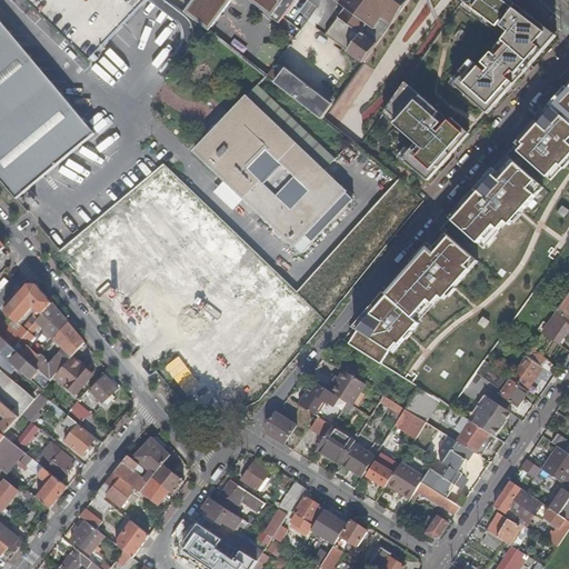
[(27,0),(90,60),(147,0),(27,0)]
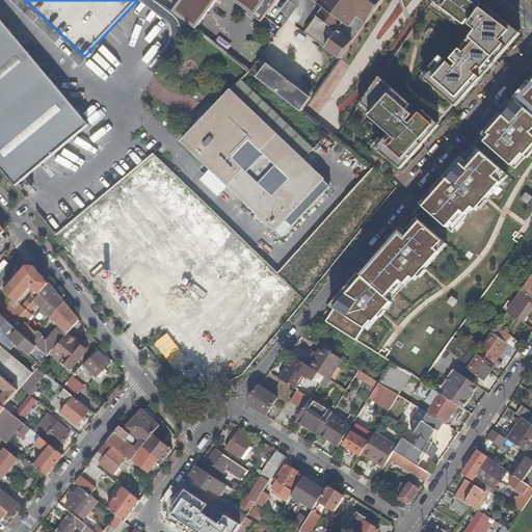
[(181,0),(173,11),(195,29),(207,15),(206,14),(216,0),(244,0),(258,9),(254,16),(261,21),(276,0),(181,0)]
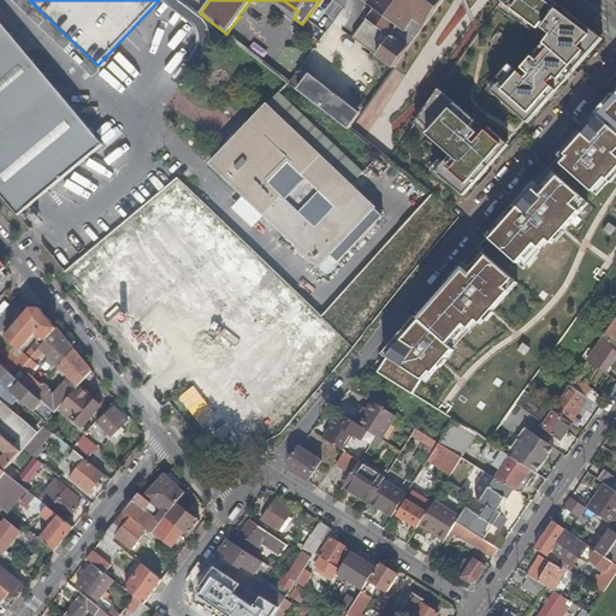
[(361,0),(367,4),(366,5),(368,6),(368,5),(373,9),(373,11),(367,18),(367,17),(366,19),(366,21),(353,37),(394,67),(443,0),(361,0)]
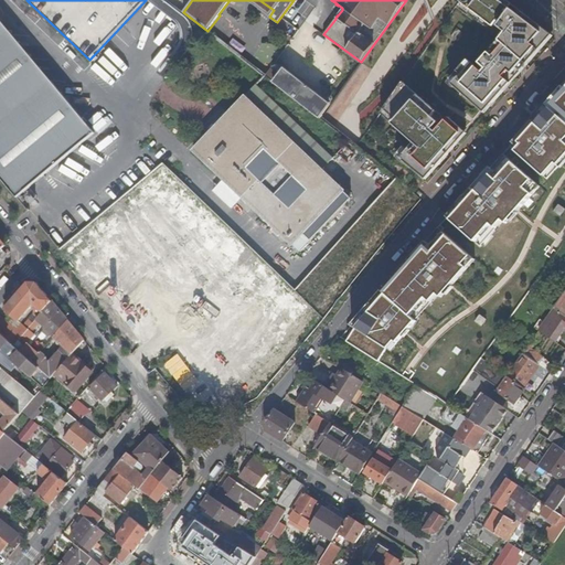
[(464,0),(491,24),(498,18),(500,20),(497,24),(504,31),(477,61),(483,67),(481,71),(466,57),(455,70),(458,72),(449,83),(478,108),(545,32),(536,22),(508,1),(505,0),(464,0)]
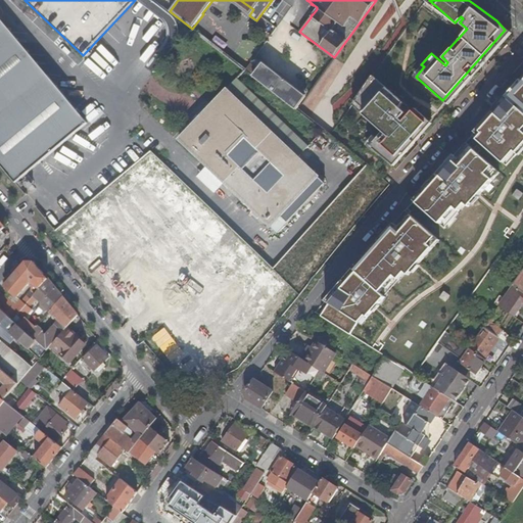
[(0,111),(21,88),(40,67),(0,19),(0,111)]
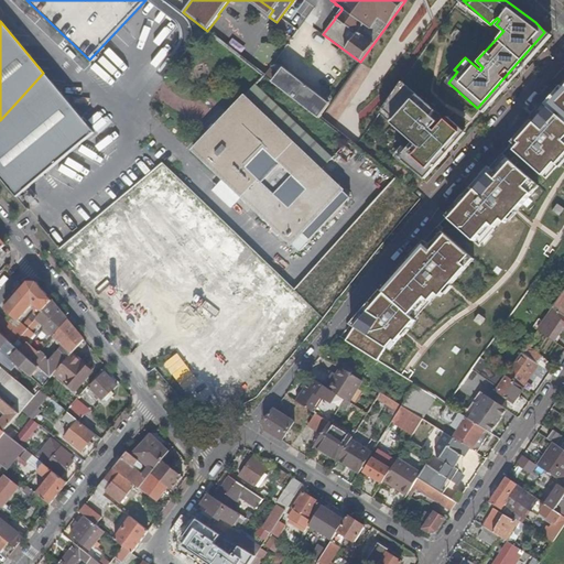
[(293,38),(296,26),(284,23),(281,34),(293,38)]
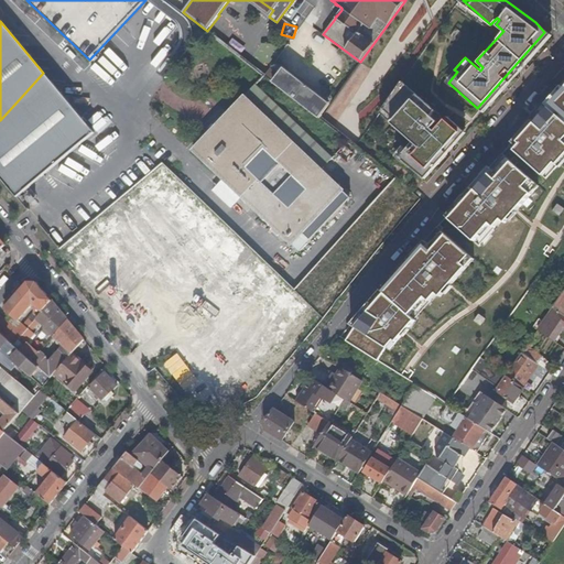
[(546,35),(544,32),(477,108),(480,110),(546,35)]
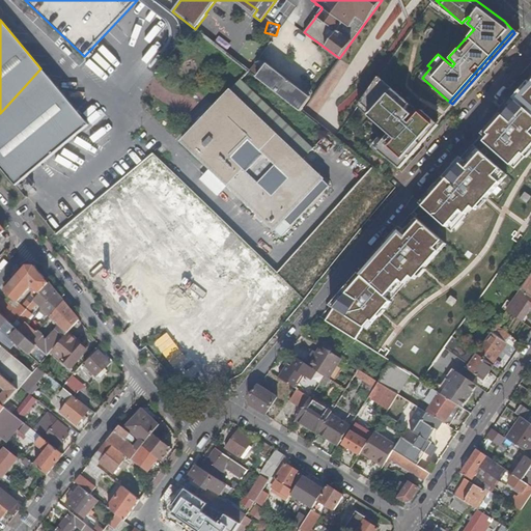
[(301,110),(310,118),(341,75),(343,77),(351,66),(339,58),(310,98),(301,110)]
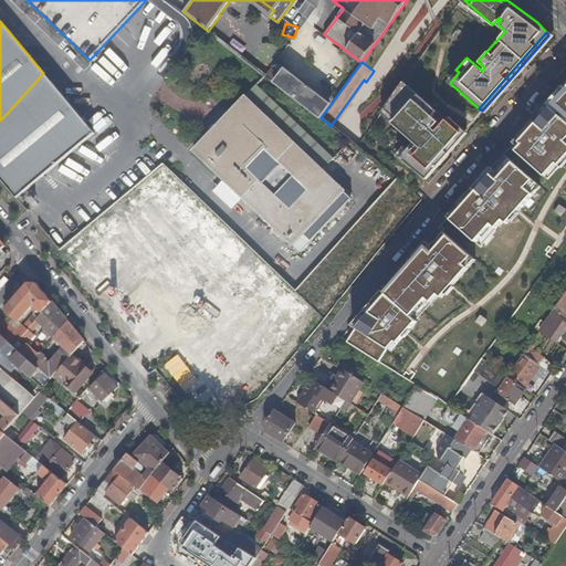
[(321,117),(331,104),(300,80),(285,69),(280,74),(268,65),(263,72),(275,81),(274,82),(321,117)]
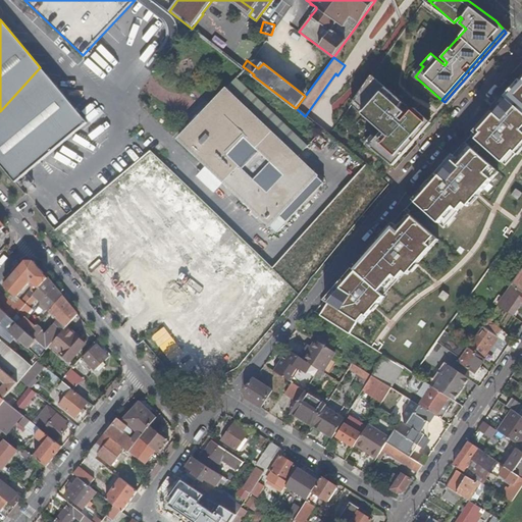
[(423,66),(420,64),(412,73),(415,76),(423,66)]
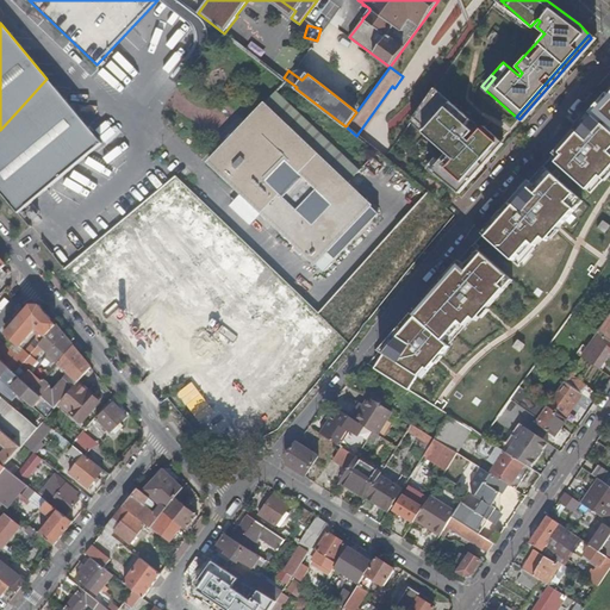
[(25,103),(0,130),(0,191),(17,212),(100,142),(47,79),(25,103)]
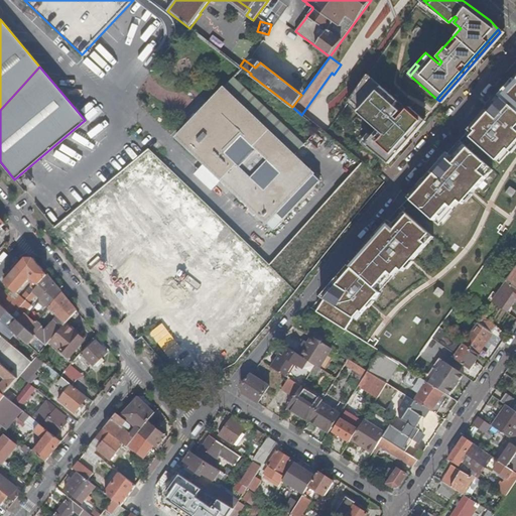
[(515,74),(467,134),(499,163),(515,143),(515,74)]
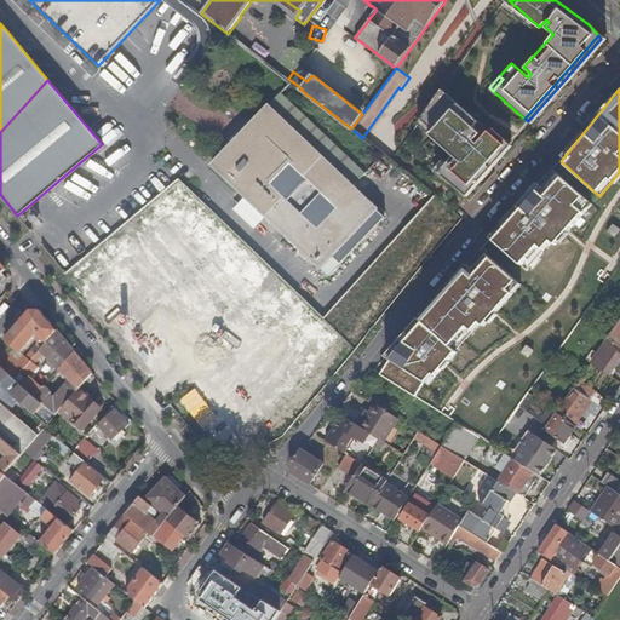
[(441,90),(418,122),(452,153),(436,170),(448,181),(452,177),(466,190),(488,166),(486,164),(503,144),(487,130),(441,90)]
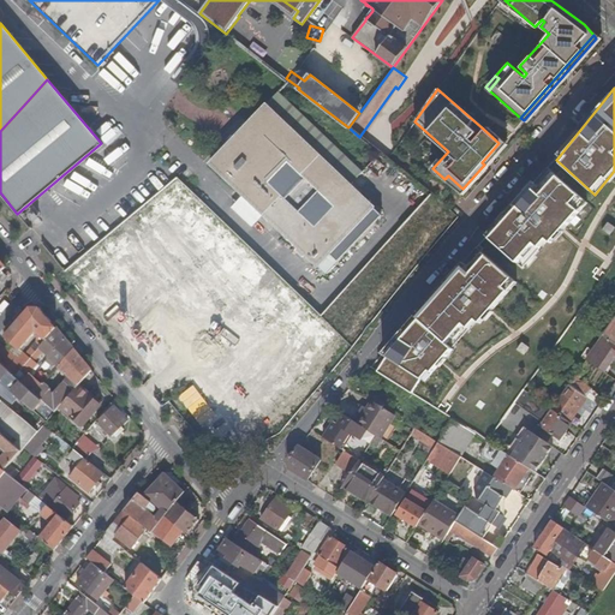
[(243,196),(263,215),(317,267),(329,255),(336,262),(370,227),(363,219),(374,207),(350,184),(363,171),(279,90),(209,163),(243,196)]
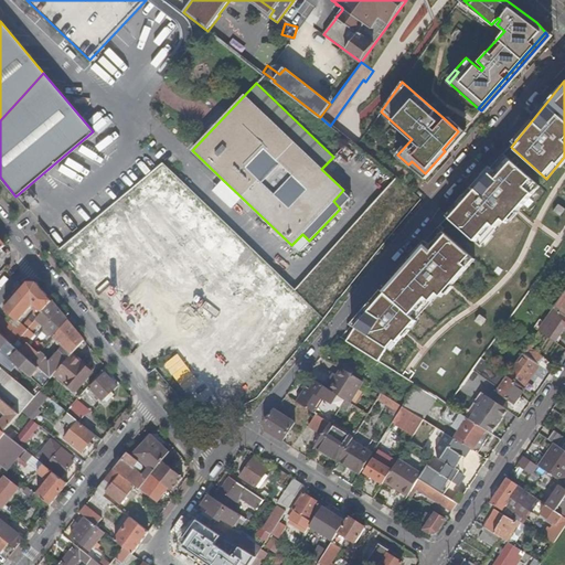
[(446,116),(444,118),(458,131),(443,149),(445,151),(464,130),(446,116)]
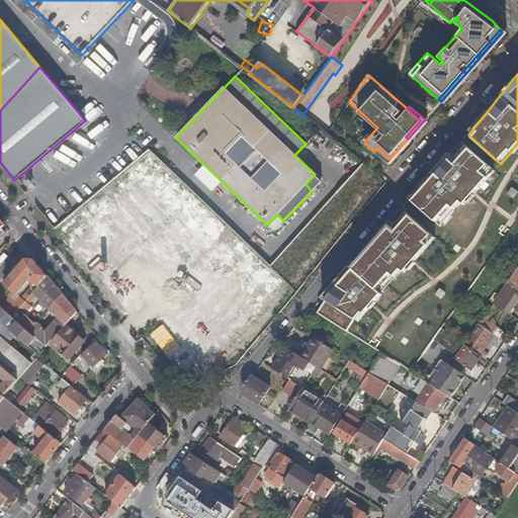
[(462,143),(412,197),(440,225),(461,202),(464,204),(476,193),(495,171),(462,143)]
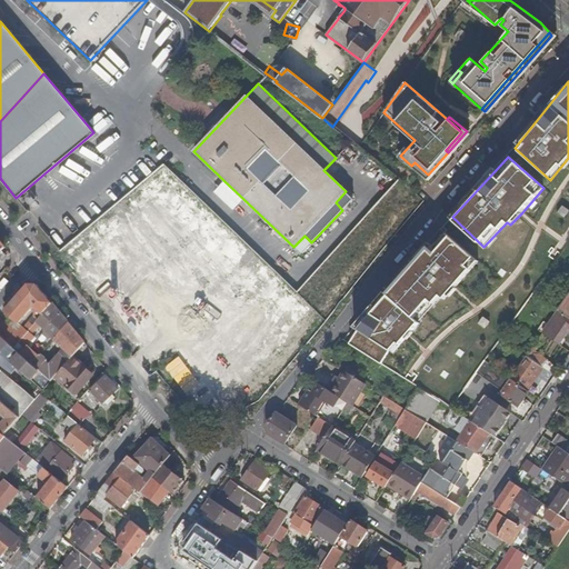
[(415,162),(411,166),(426,178),(428,175),(415,162)]
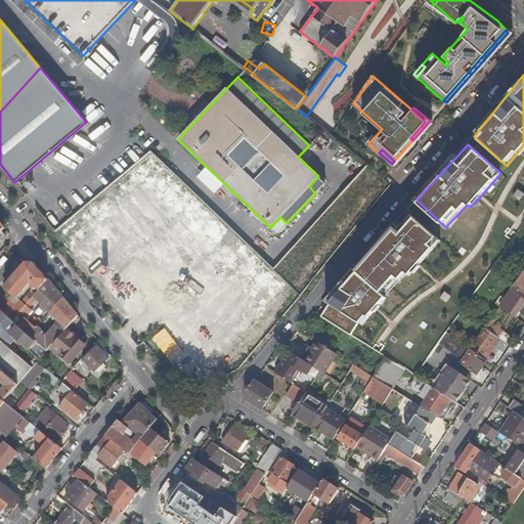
[(215,192),(224,183),(207,167),(198,176),(215,192)]
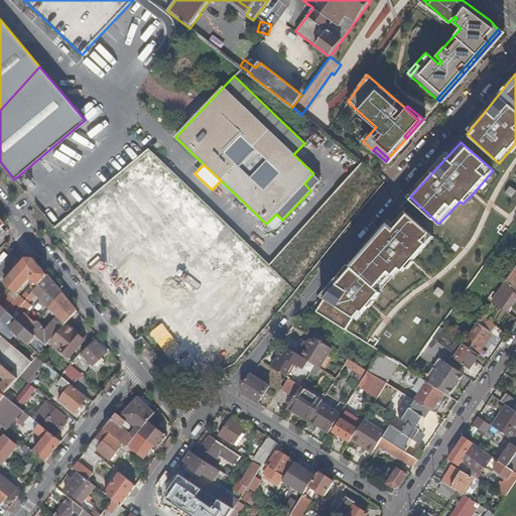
[(511,198),(515,190),(507,186),(503,194),(511,198)]
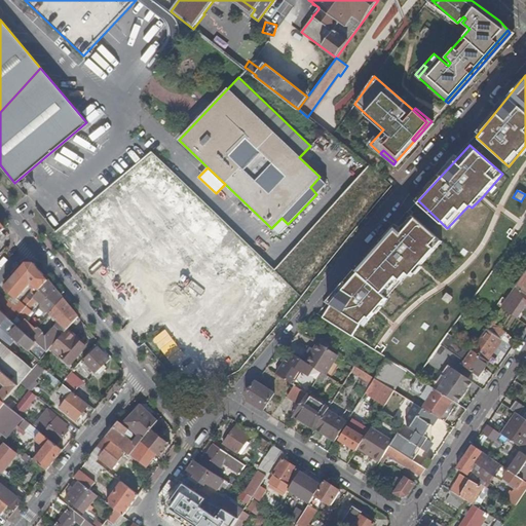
[(408,211),(326,301),(328,303),(320,315),(352,336),(360,324),(367,327),(389,300),(388,299),(410,275),(413,278),(445,243),(408,211)]
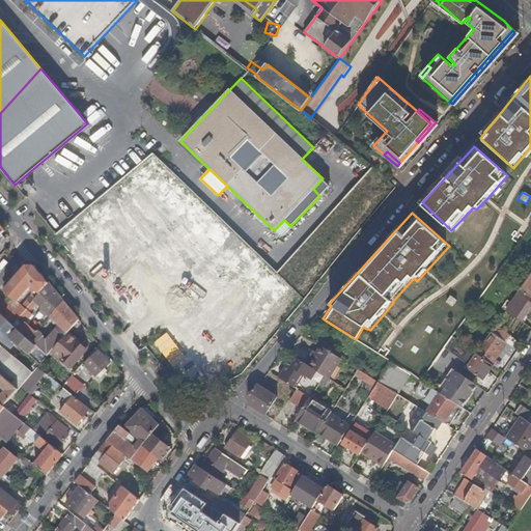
[(36,298),(49,283),(35,266),(26,266),(5,289),(18,301),(23,295),(25,297),(27,294),(26,291),(32,285),(33,286),(34,296),(36,298)]
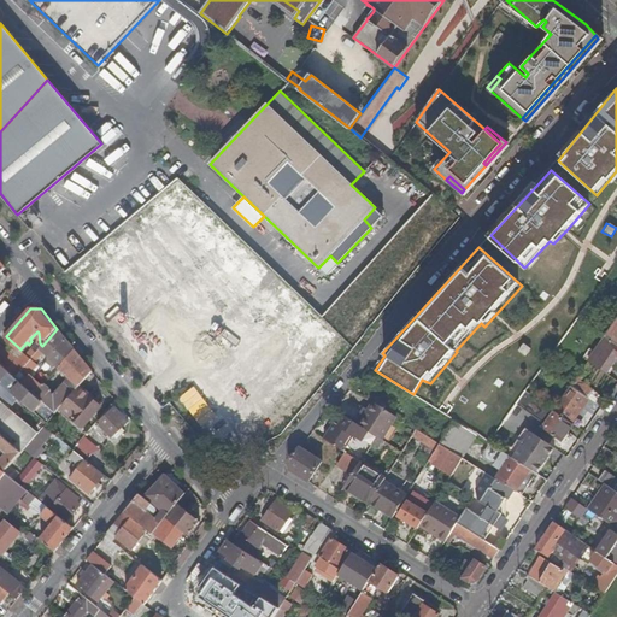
[(616,321),(606,336),(610,339),(612,341),(616,344),(616,321)]
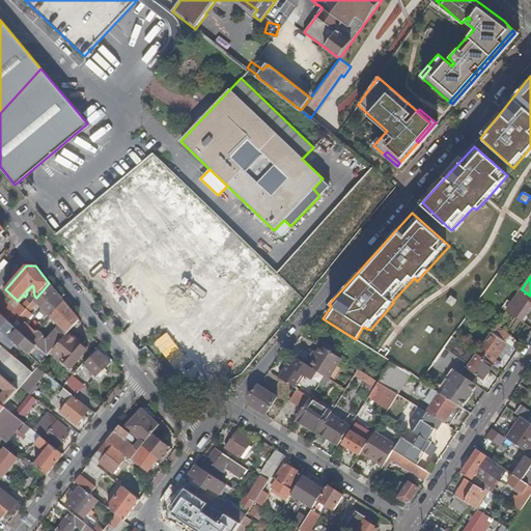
[(19,318),(14,326),(30,340),(37,333),(26,323),(36,310),(34,308),(38,303),(42,306),(44,307),(43,308),(52,315),(64,301),(49,283),(36,298),(31,304),(22,315),(19,318)]
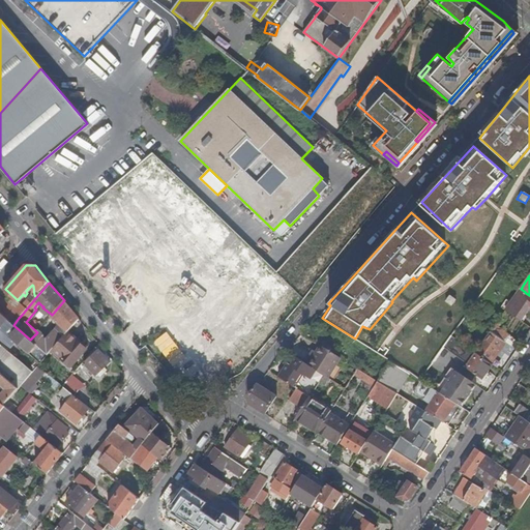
[(529,295),(526,293),(522,299),(519,298),(524,291),(521,289),(511,302),(506,311),(509,313),(521,320),(529,310),(529,311),(529,295)]
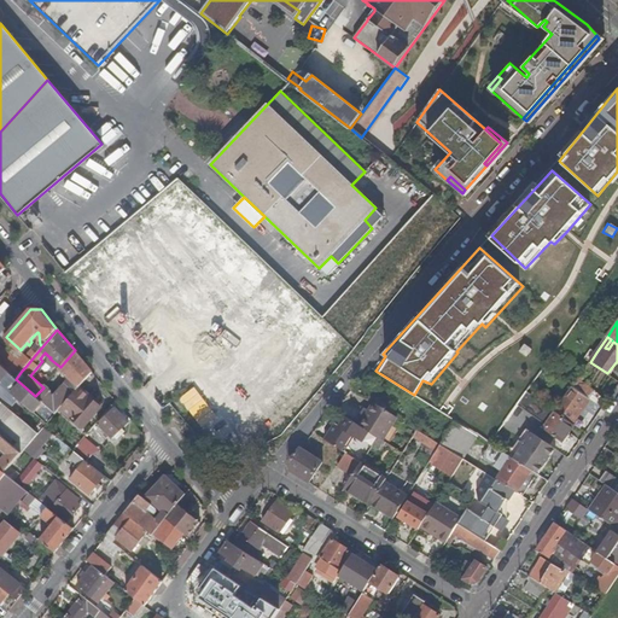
[(525,357),(530,349),(520,344),(516,351),(525,357)]
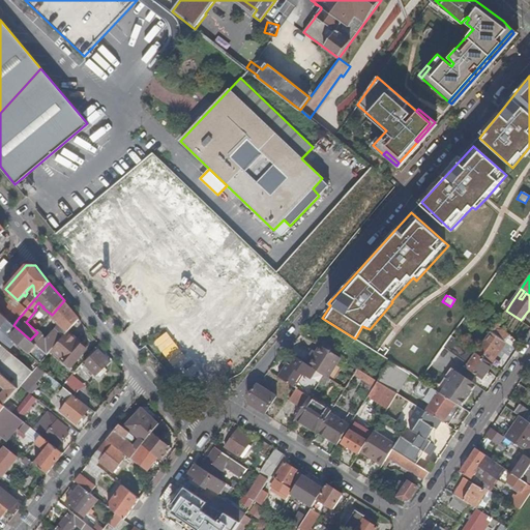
[(501,308),(505,311),(506,311),(511,302),(507,299),(501,308)]
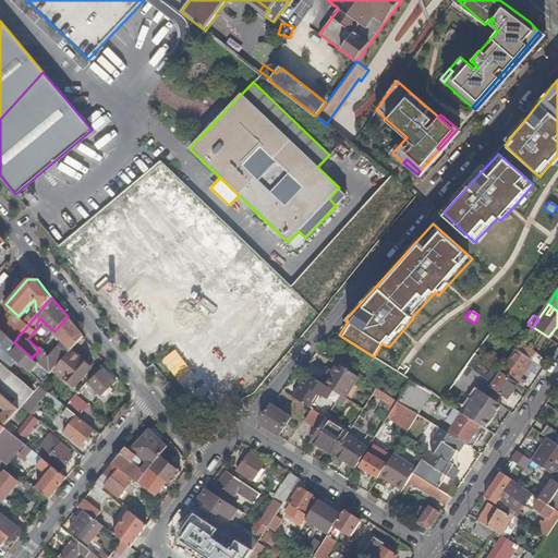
[(20,328),(23,331),(33,319),(29,316),(20,328)]
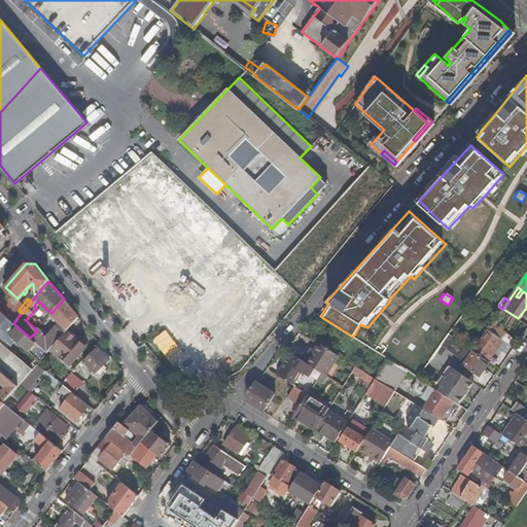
[(68,330),(79,317),(64,299),(51,313),(50,315),(68,330)]
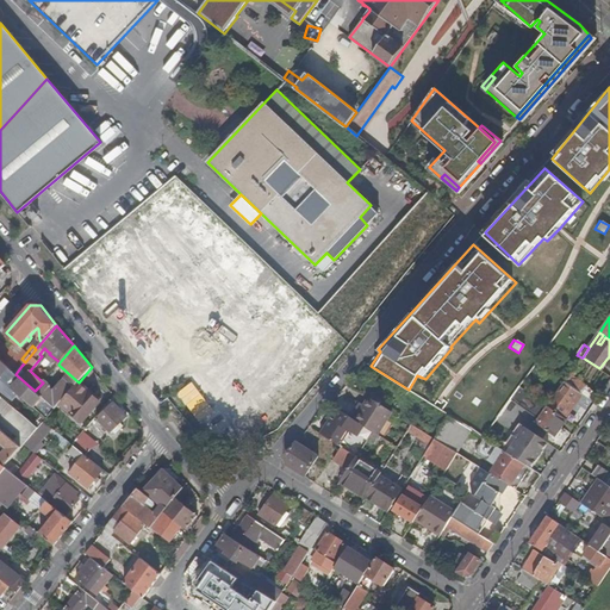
[(0,360),(7,367),(16,374),(22,366),(0,347),(0,360)]
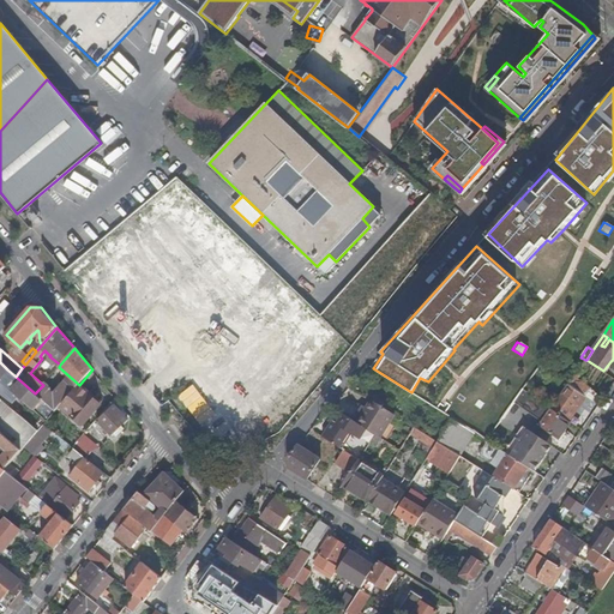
[(56,368),(59,367),(60,365),(49,356),(50,355),(48,354),(43,360),(46,361),(42,366),(47,369),(50,363),(56,368)]
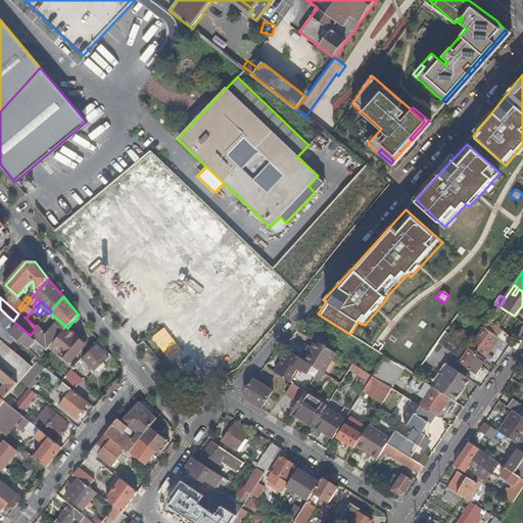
[(488,322),(491,324),(503,308),(500,306),(498,306),(488,322)]
